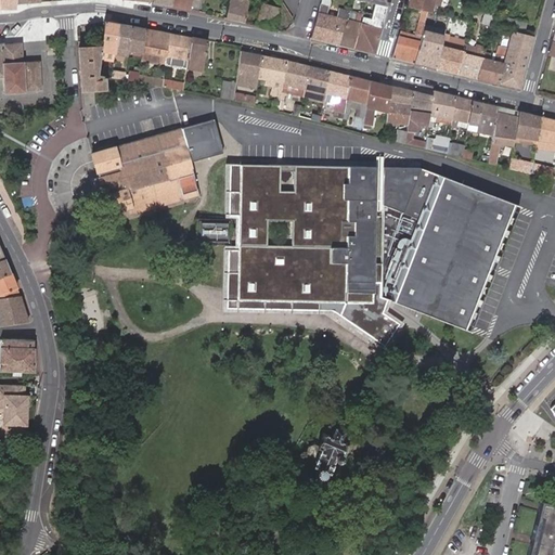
[(0,0),(0,9),(16,10),(17,4),(17,0),(0,0)]
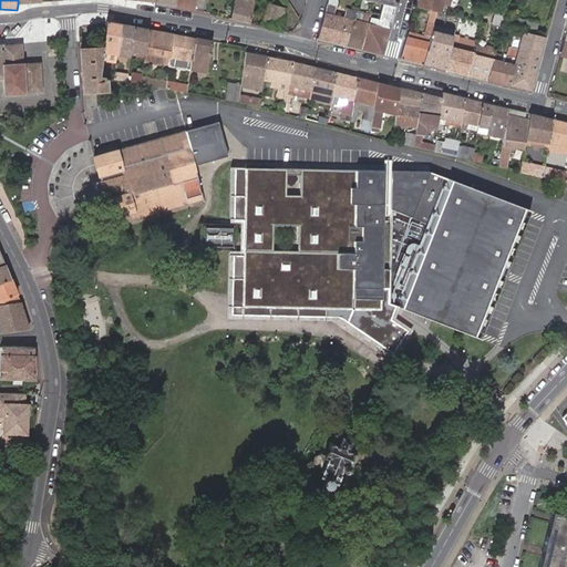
[(174,0),(174,7),(193,10),(194,0),(174,0)]
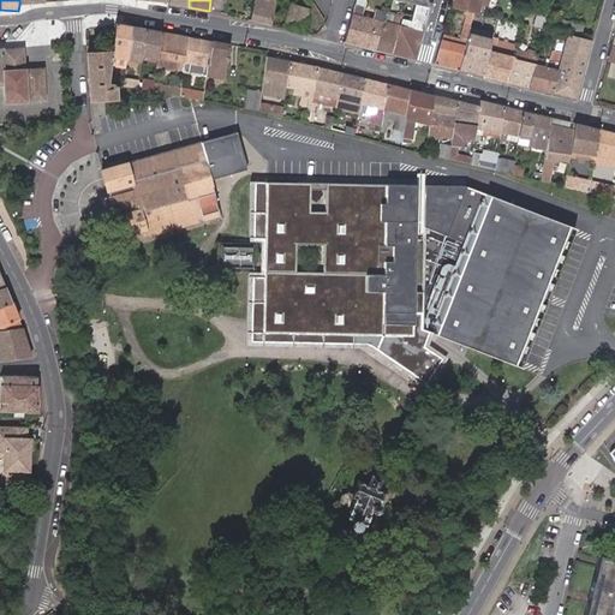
[(251,0),(249,21),(269,25),(274,0),(251,0)]
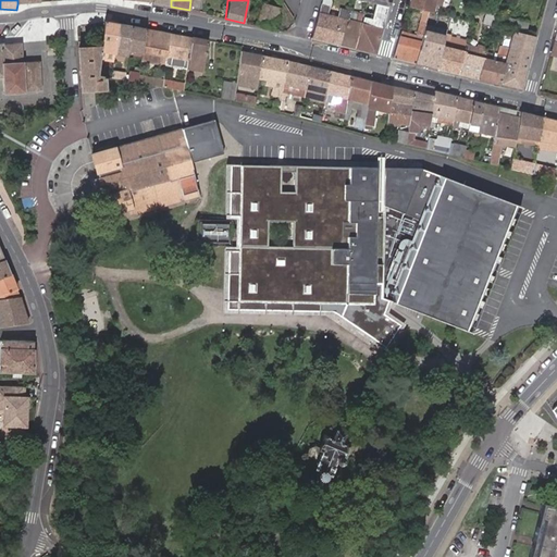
[(322,0),(311,38),(326,41),(333,15),(335,9),(330,8),(331,0),(322,0)]
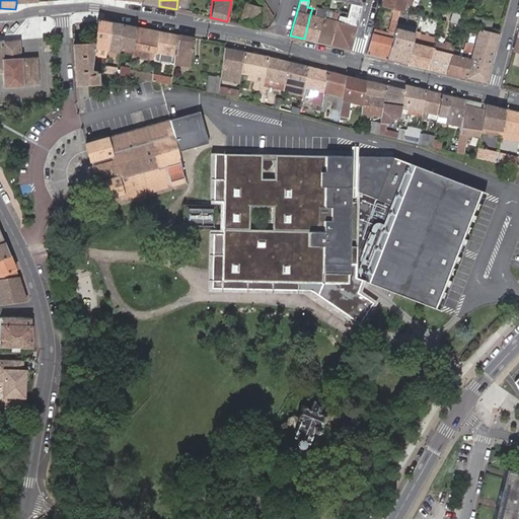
[(382,0),(380,6),(395,9),(398,10),(402,11),(405,0),(382,0)]
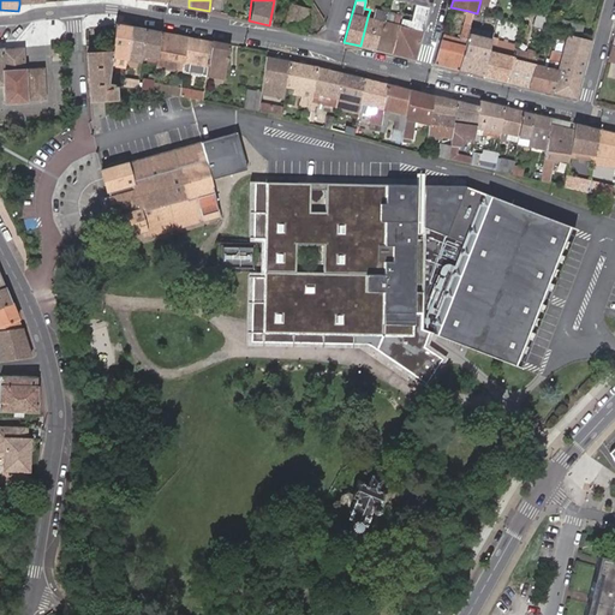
[(306,10),(290,6),(285,27),(302,30),(306,10)]
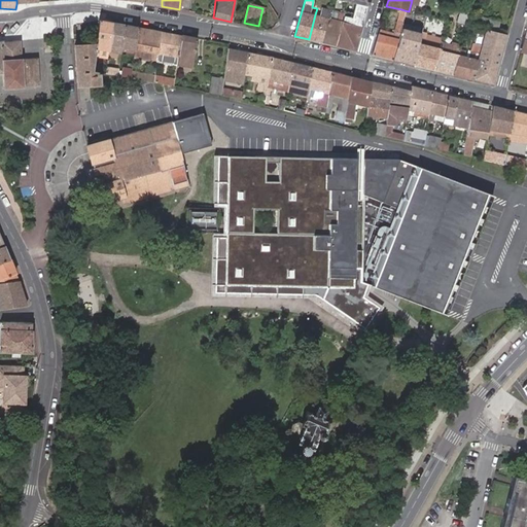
[(317,8),(315,14),(323,16),(325,9),(317,8)]
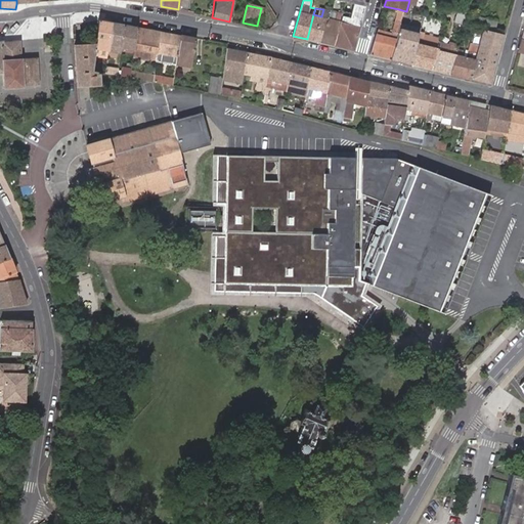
[(442,19),(459,24),(462,12),(445,8),(442,19)]
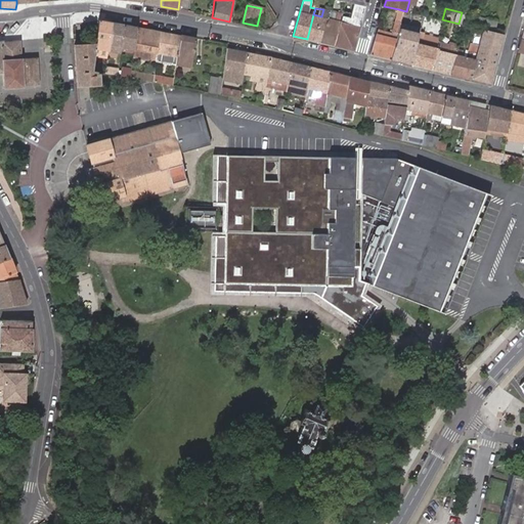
[(307,39),(319,42),(329,11),(323,9),(321,16),(313,14),(307,39)]
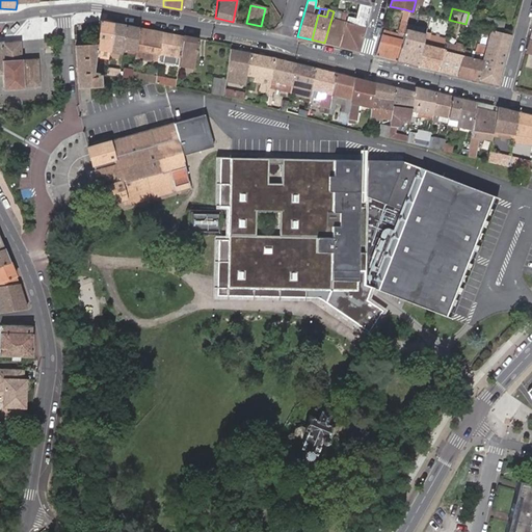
[(383,29),(376,56),(396,60),(405,22),(407,16),(408,10),(405,9),(399,33),(383,29)]
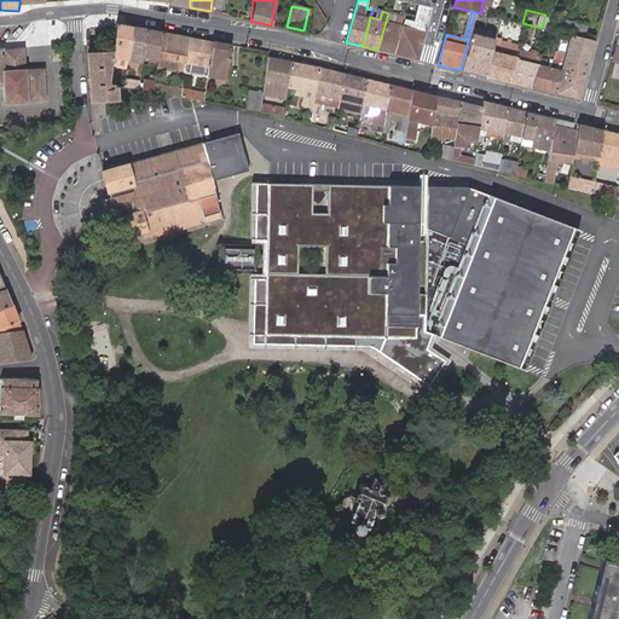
[(562,13),(553,11),(550,25),(585,34),(588,24),(561,18),(562,13)]
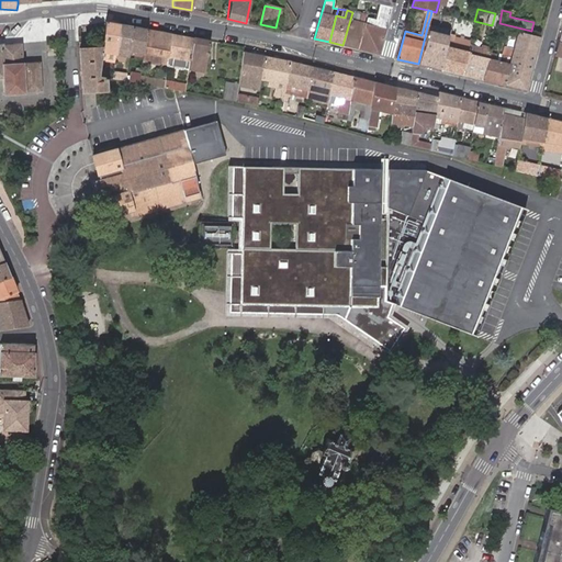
[(343,45),(357,48),(366,17),(366,14),(352,12),(343,45)]
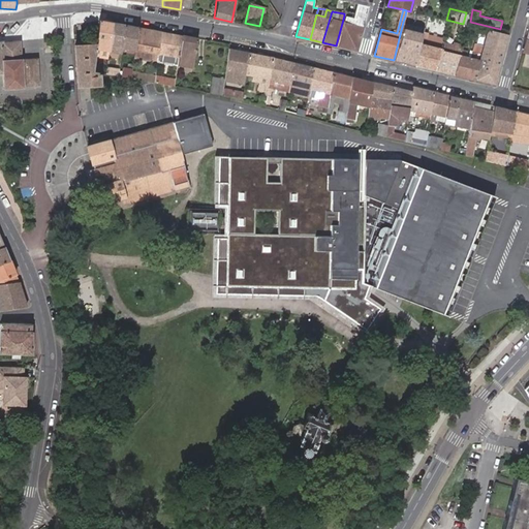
[(356,51),(365,20),(344,16),(336,45),(356,51)]
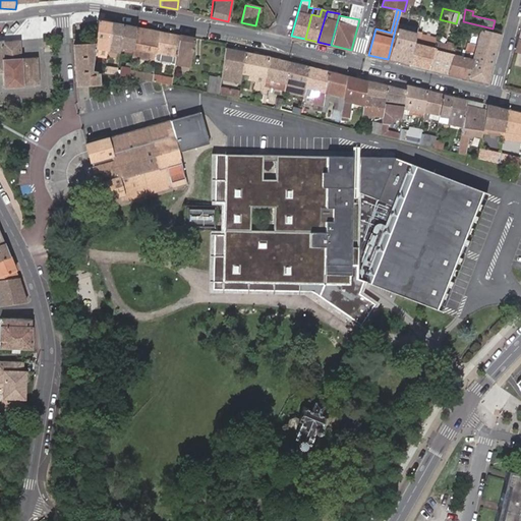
[(98,20),(96,20),(94,44),(93,47),(106,50),(110,22),(98,20)]
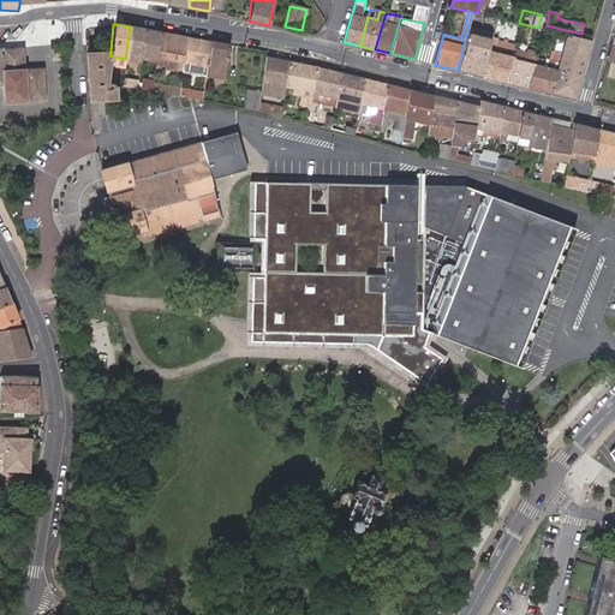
[(489,46),(493,31),(469,25),(458,70),(483,76),(488,52),(489,46)]
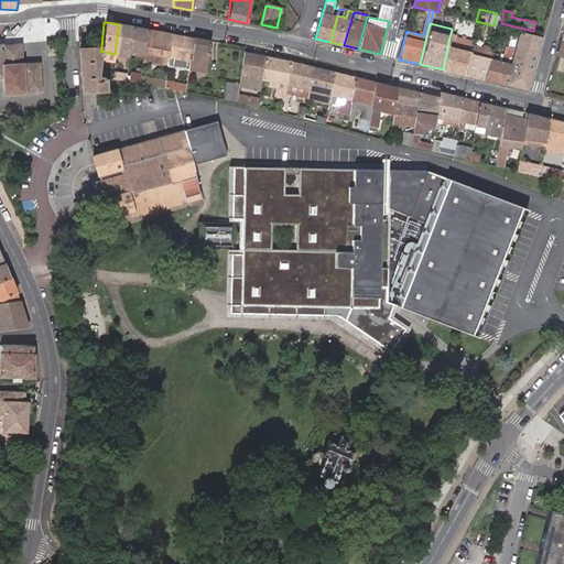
[(132,26),(119,24),(115,54),(128,56),(129,53),(132,26)]
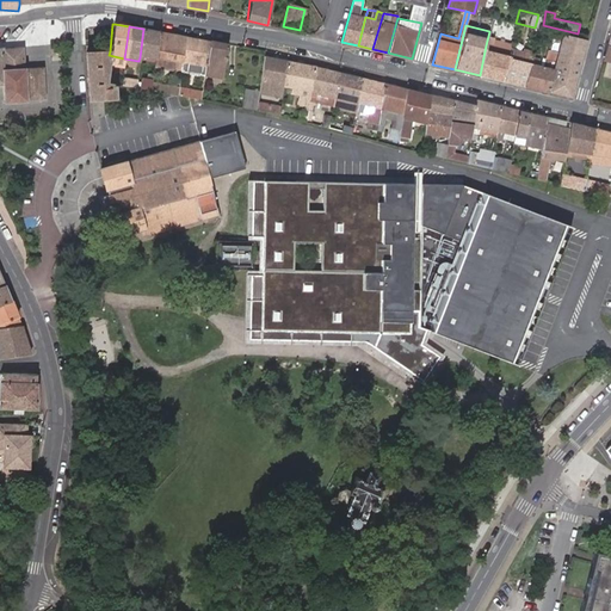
[(159,32),(143,29),(140,57),(155,60),(159,32)]
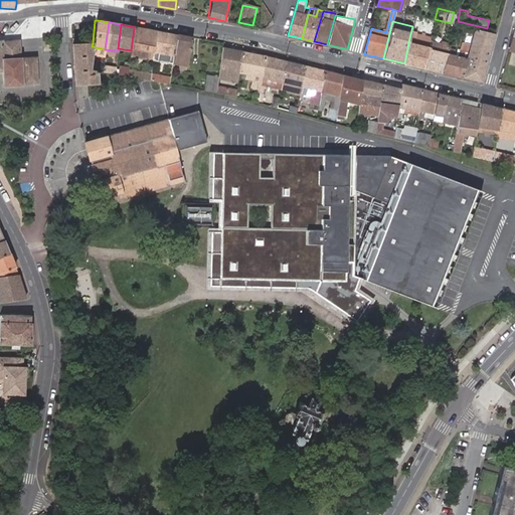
[(157,31),(134,27),(131,50),(131,54),(153,57),(157,31)]
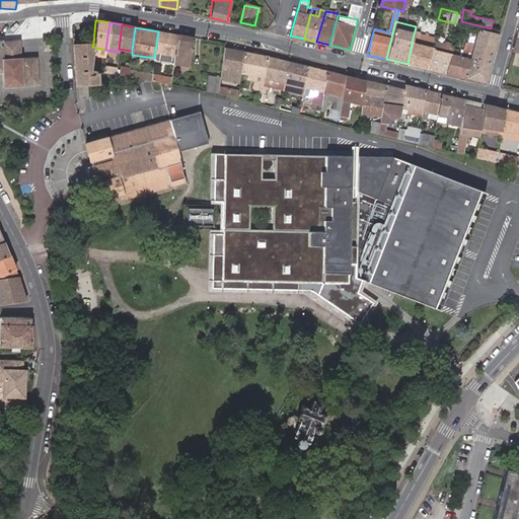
[(486,83),(499,33),(477,28),(472,53),(471,59),(450,54),(446,74),(486,83)]
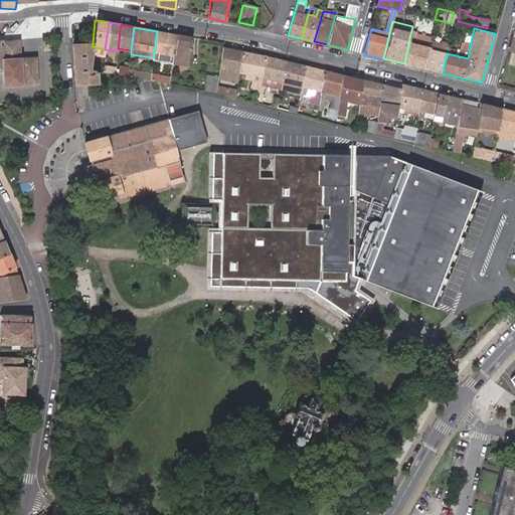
[(176,35),(157,31),(153,57),(153,60),(172,63),(176,35)]
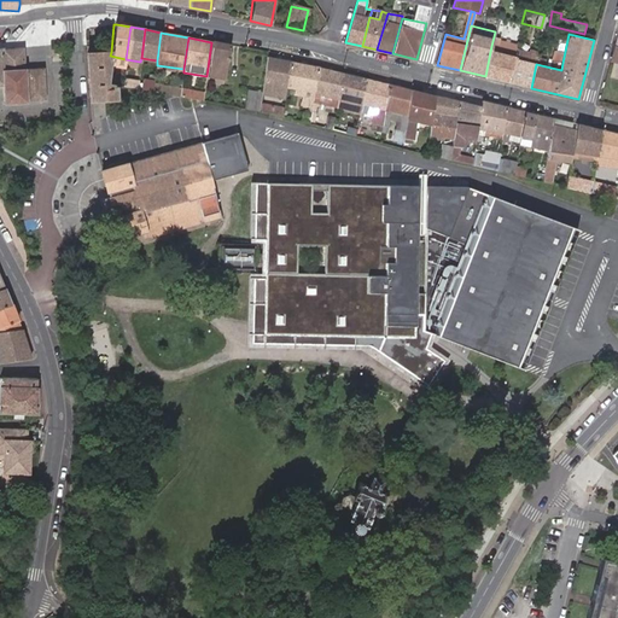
[(231,46),(211,42),(207,76),(226,79),(231,46)]
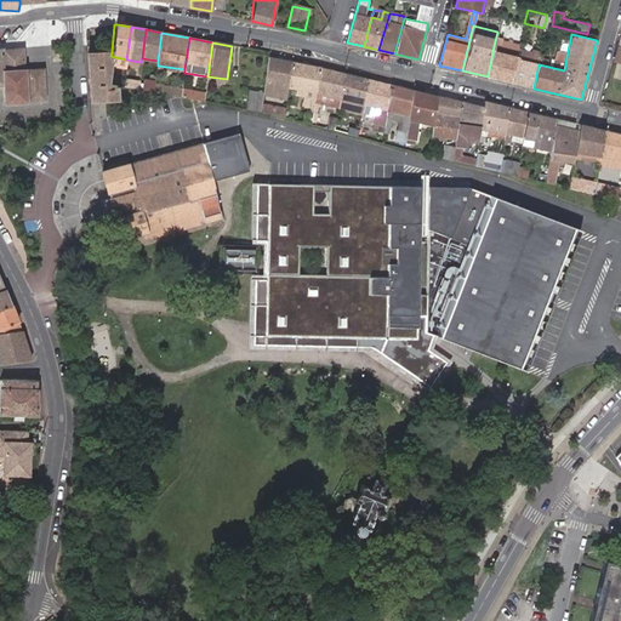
[(518,51),(494,46),(493,52),(517,57),(518,51)]
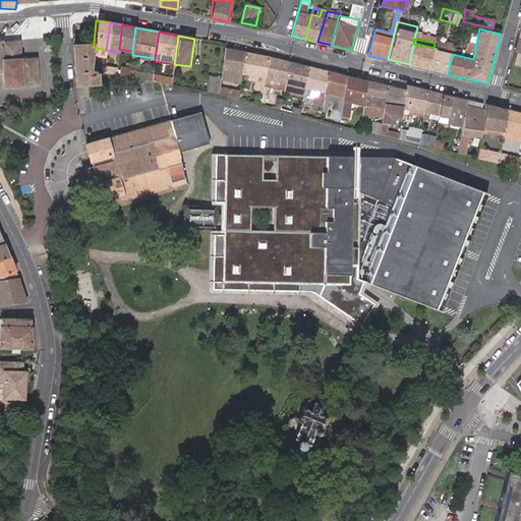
[(0,73),(3,73),(4,89),(22,89),(22,87),(38,85),(37,57),(21,58),(20,42),(2,43),(2,41),(0,41),(0,73)]
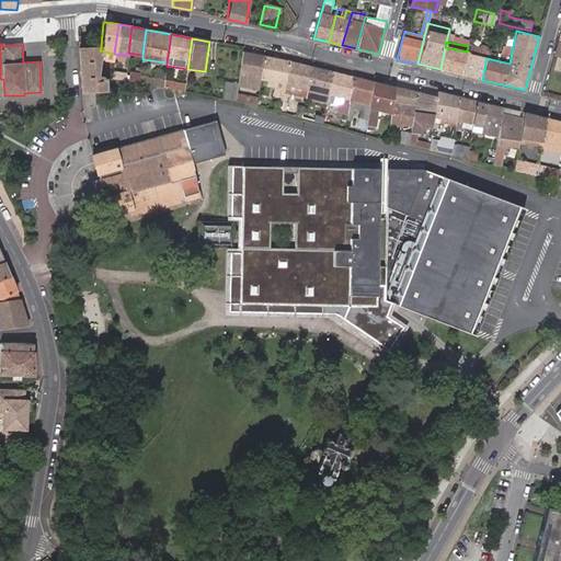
[(461,75),(482,80),(487,58),(488,52),(489,47),(479,45),(478,49),(468,46),(467,52),(461,75)]
